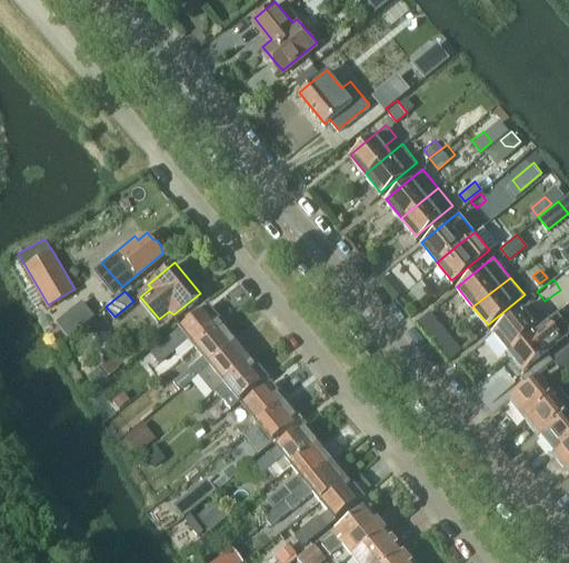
[(533,329),(545,320),(530,301),(492,331),(507,350),(533,329)]
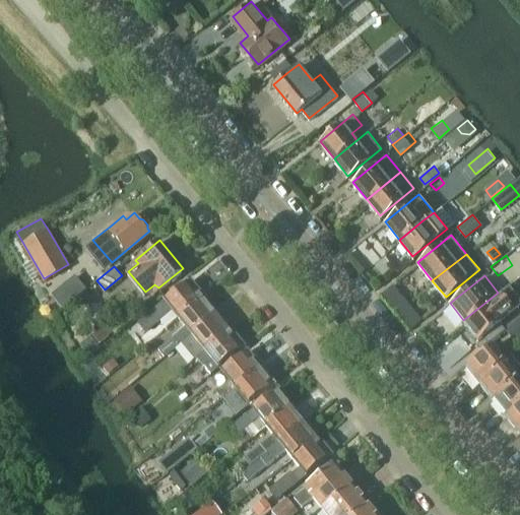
[(179,314),(204,294),(191,277),(138,321),(144,329),(173,307),(179,314)]
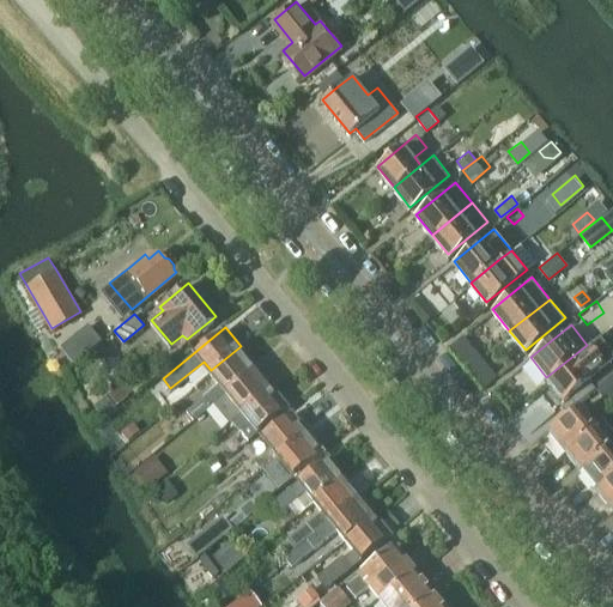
[(575,354),(546,377),(563,398),(605,365),(612,358),(612,356),(598,337),(587,345),(575,354)]
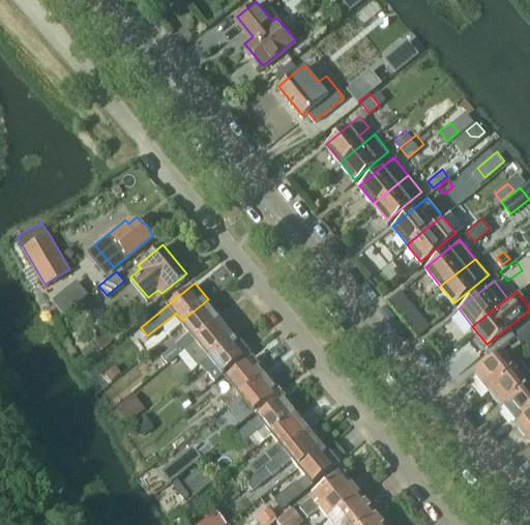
[(196,338),(214,321),(222,316),(208,299),(182,320),(189,329),(162,352),(168,360),(186,345),(196,338)]
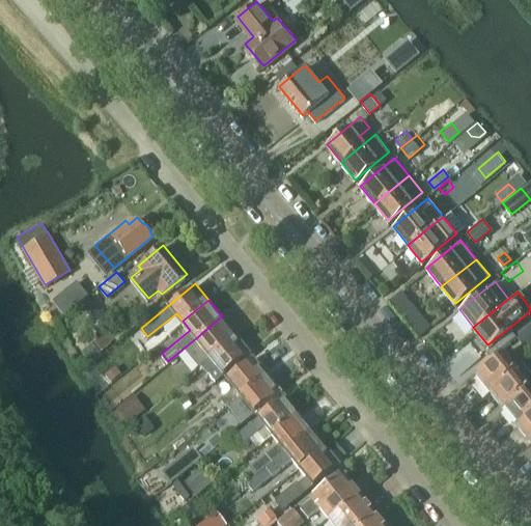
[(200,362),(201,361),(234,332),(222,316),(215,322),(196,338),(187,345),(200,362)]
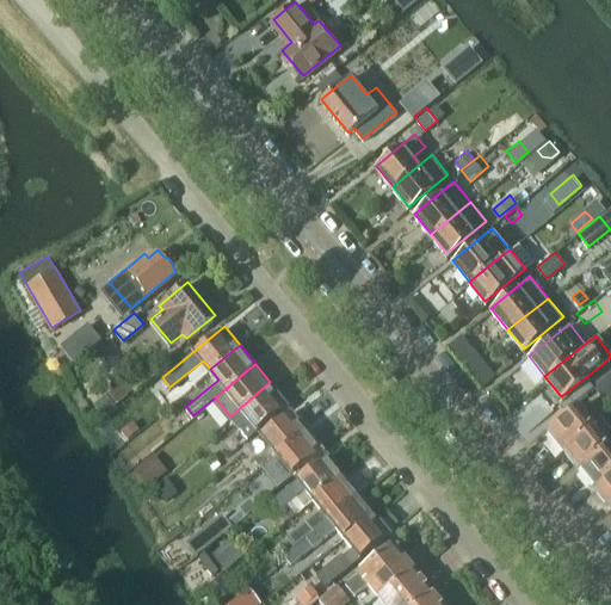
[(610,372),(596,386),(605,397),(610,391),(610,372)]
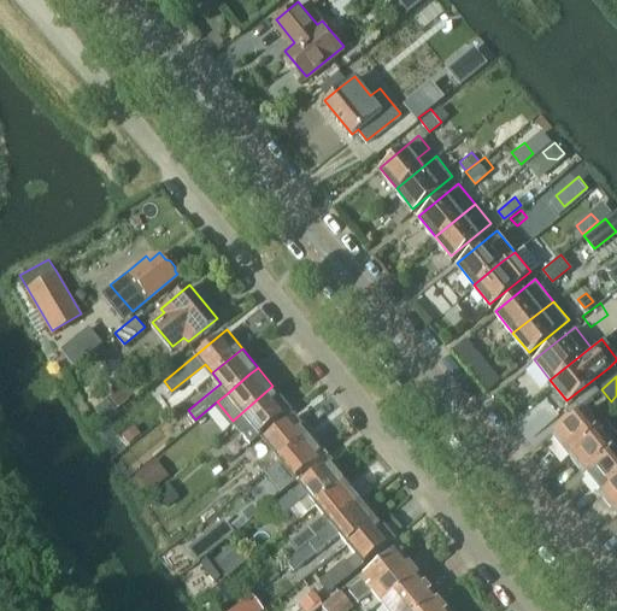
[(251,439),(289,407),(272,386),(234,419),(251,439)]
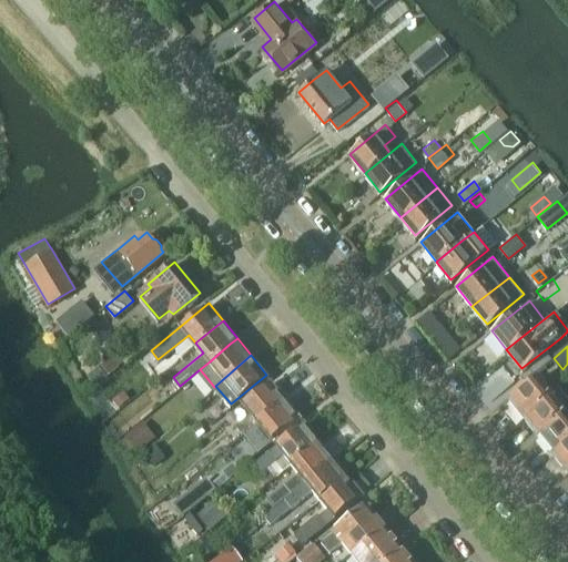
[(524,418),(558,390),(551,381),(544,388),(535,377),(508,399),(524,418)]
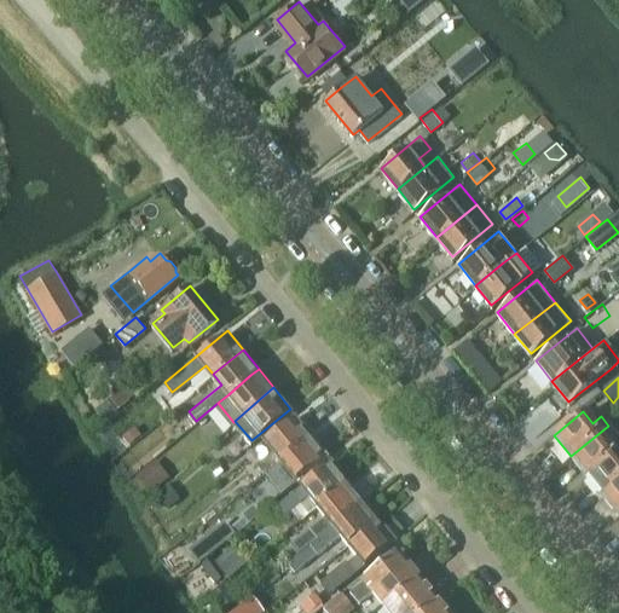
[(265,472),(311,434),(295,415),(264,440),(272,451),(256,464),(264,473),(265,472)]
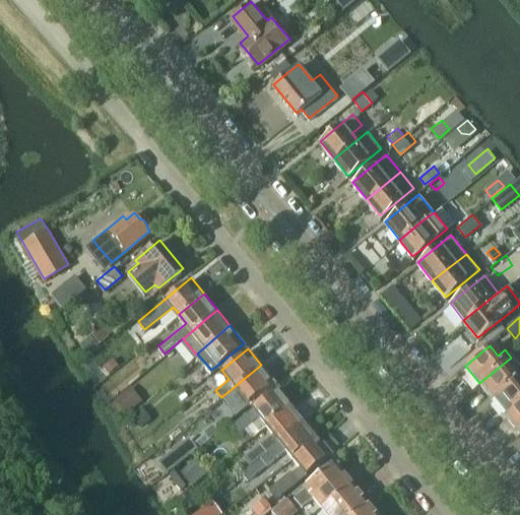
[(107,386),(138,362),(132,353),(101,379),(107,386)]
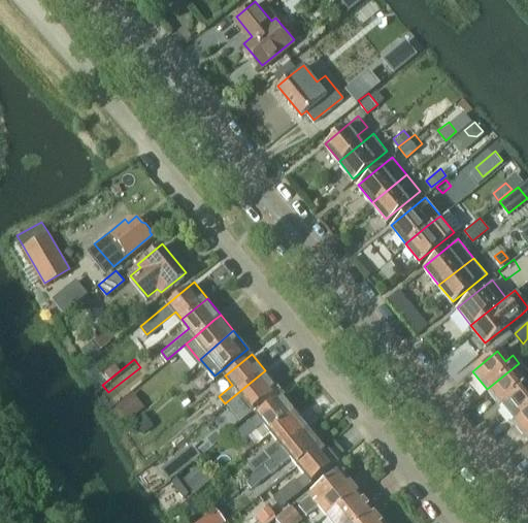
[(525,385),(527,383),(527,373),(519,363),(487,389),(499,405),(525,385)]
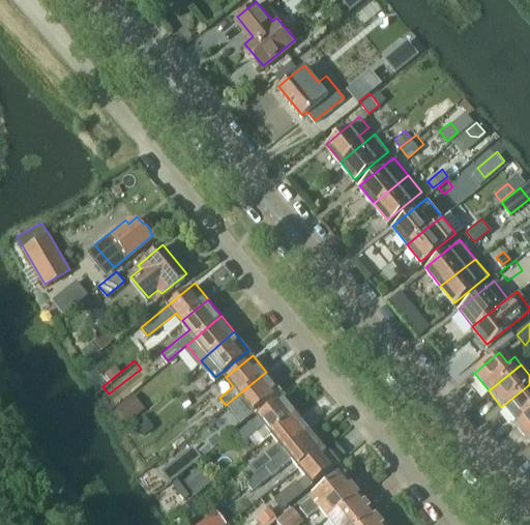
[(266,372),(227,404),(240,420),(280,388),(266,372)]
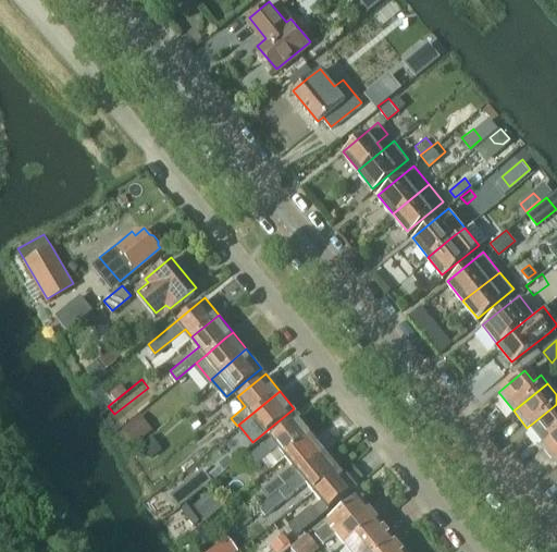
[(542,445),(556,432),(556,409),(554,406),(527,428),(542,445)]
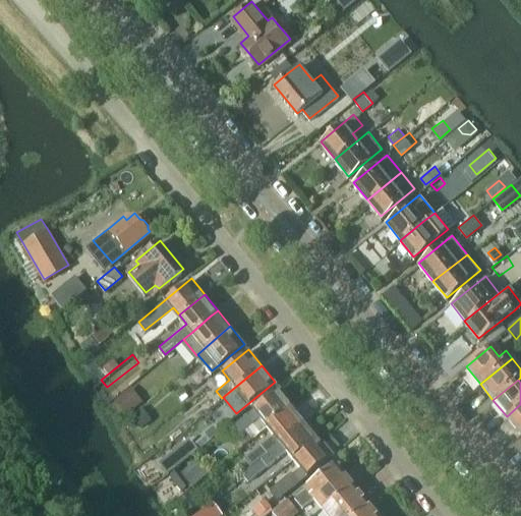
[(129,387),(115,399),(126,412),(140,400),(129,387)]
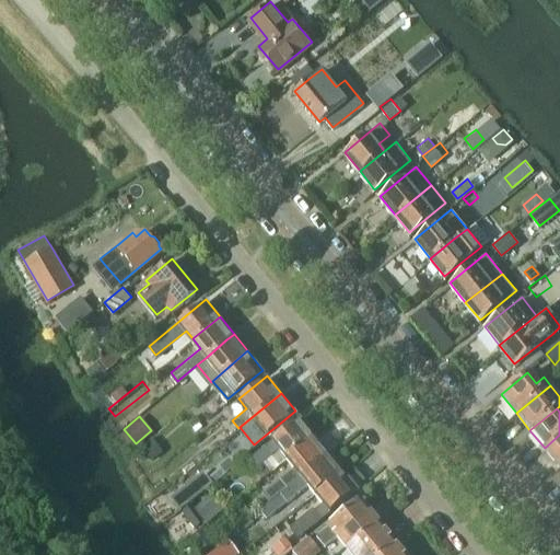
[(286,455),(313,432),(299,416),(249,455),(256,463),(278,446),(286,455)]
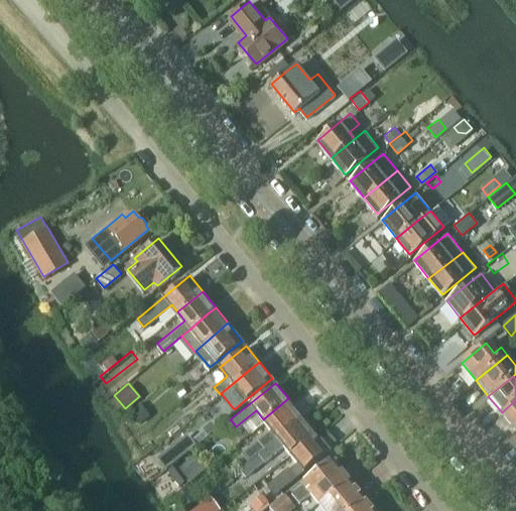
[(198,412),(214,400),(208,392),(191,404),(198,412)]
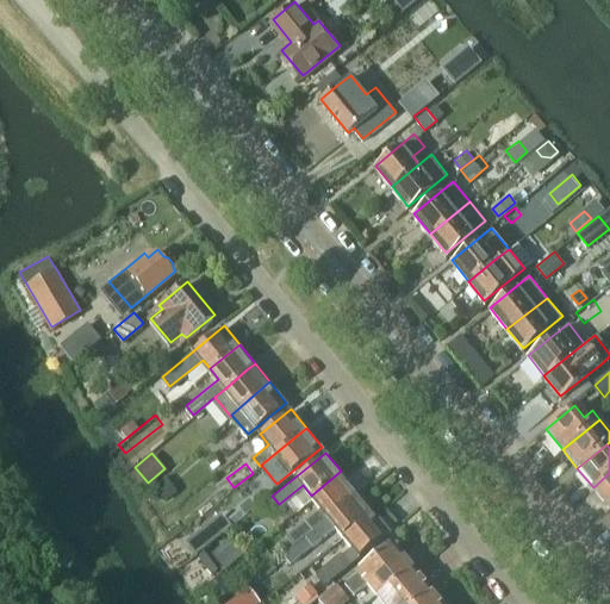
[(343,502),(358,491),(341,471),(311,496),(319,506),(304,520),(312,528),(343,502)]
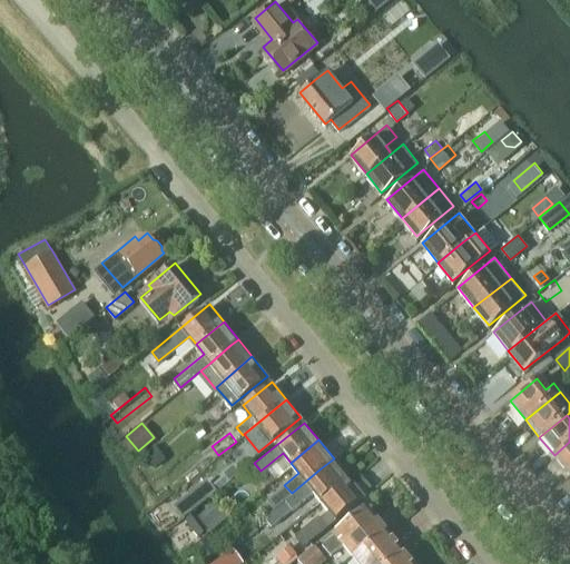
[(569,474),(569,473),(569,442),(554,455),(569,474)]
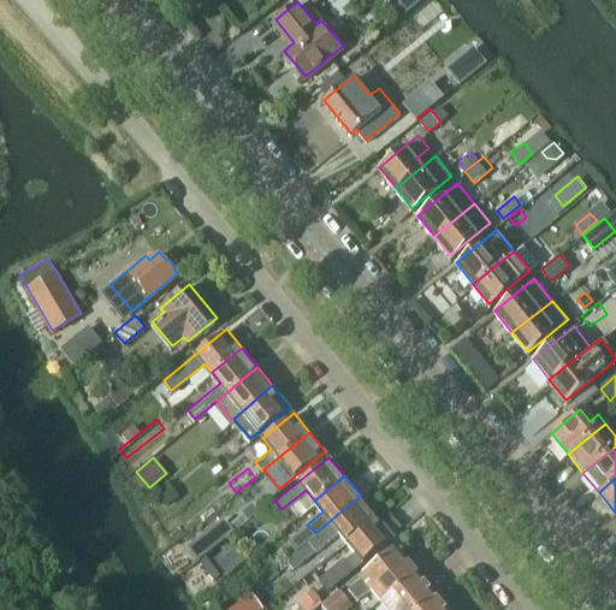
[(176,491),(167,479),(155,487),(165,499),(176,491)]
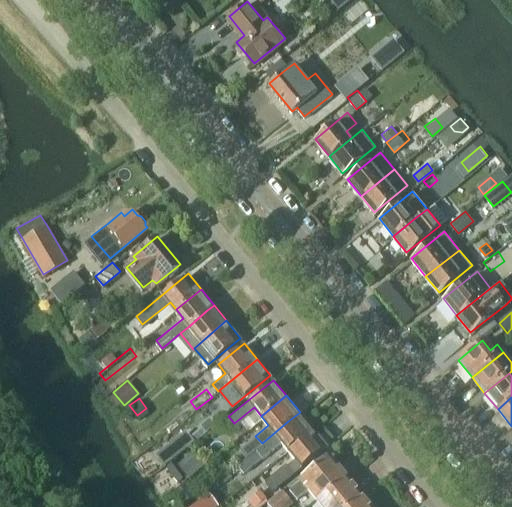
[(242,470),(280,439),(287,448),(312,427),(300,412),(288,421),(262,443),(237,464),(242,470)]
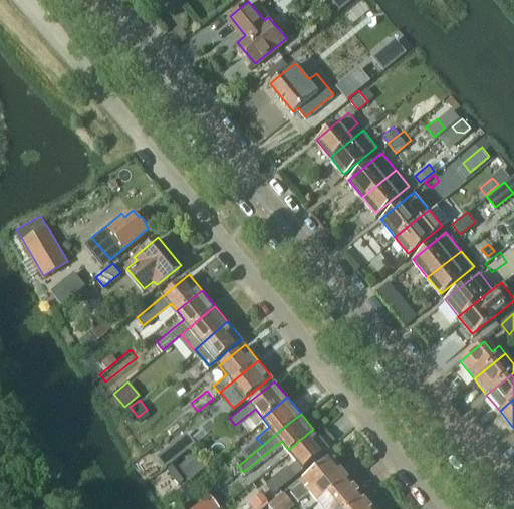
[(210,420),(203,426),(207,431),(215,425),(210,420)]
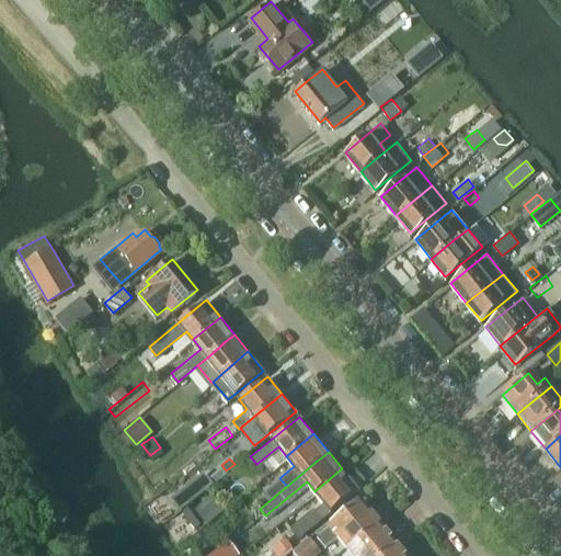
[(297,535),(357,487),(342,468),(315,491),(322,500),(290,526),(297,535)]
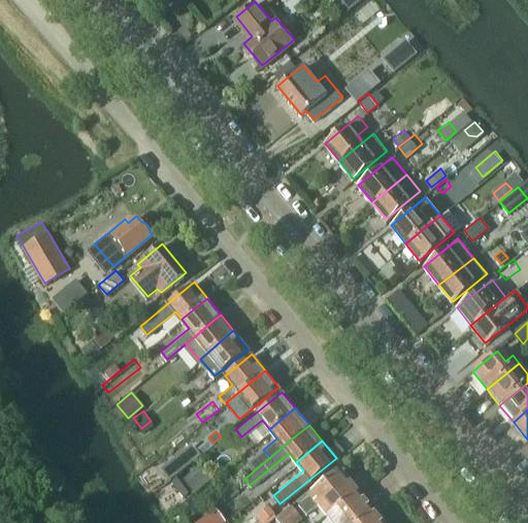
[(171,459),(161,467),(168,478),(178,469),(171,459)]
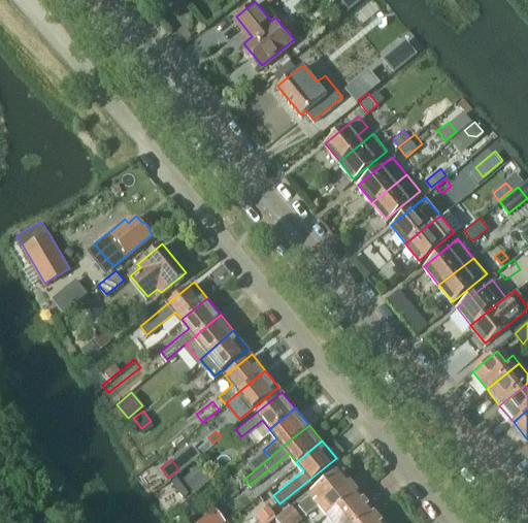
[(326,513),(356,488),(356,484),(351,477),(347,477),(339,467),(308,492),(309,492),(297,502),(304,511),(317,501),(326,513)]
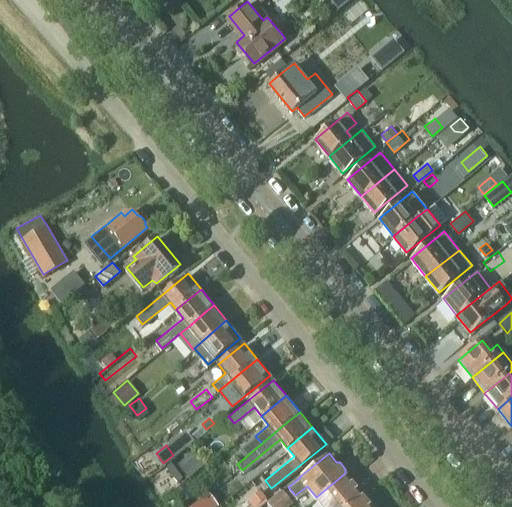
[(187,473),(176,459),(167,466),(178,480),(187,473)]
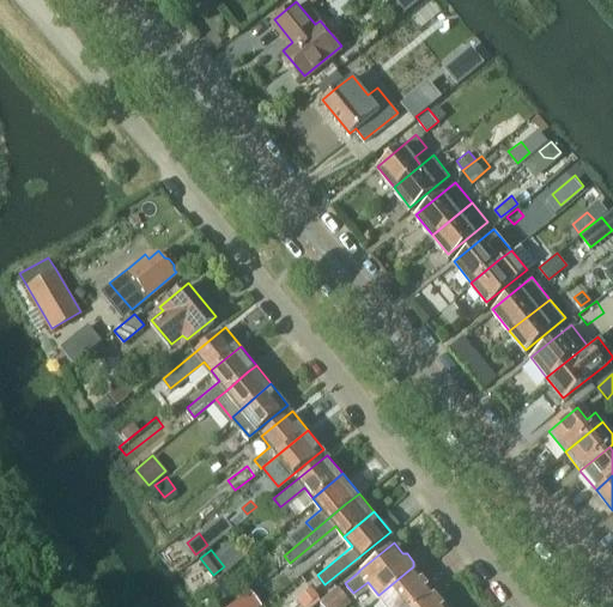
[(413,566),(378,595),(387,606),(447,606),(445,606),(445,601),(439,593),(435,593),(434,590),(414,568),(413,566)]
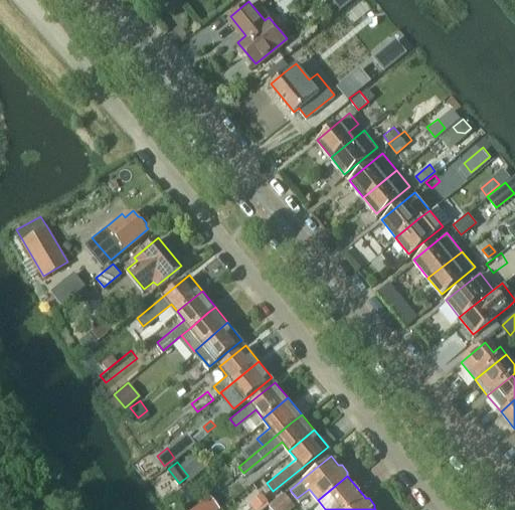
[(274,509),(282,509),(293,501),(283,489),(267,502),(274,509)]
